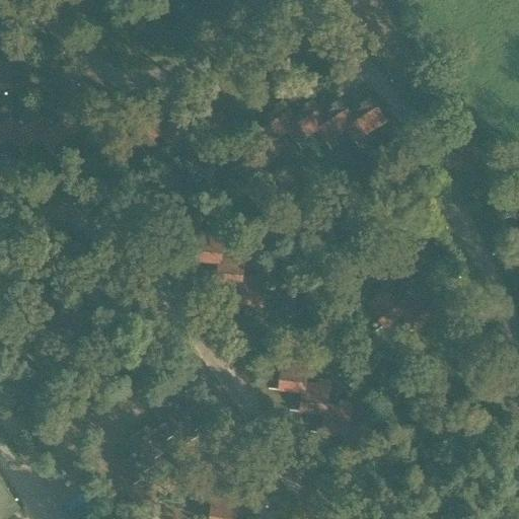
[(348,130),(348,131),(347,131),(356,144),(386,124),(371,98),(361,105),(362,108),(352,116),(357,124),(348,130)]
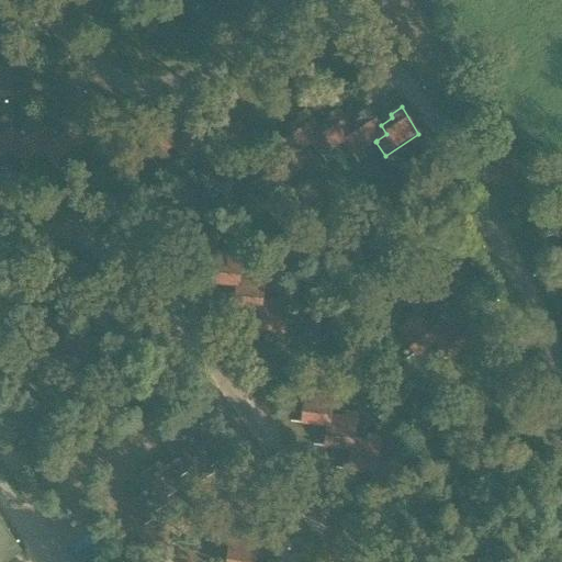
[(346,142),(345,143),(353,156),(375,142),(377,142),(377,141),(386,134),(381,125),(370,108),(359,115),(361,119),(350,125),(349,126),(356,135),(346,142)]
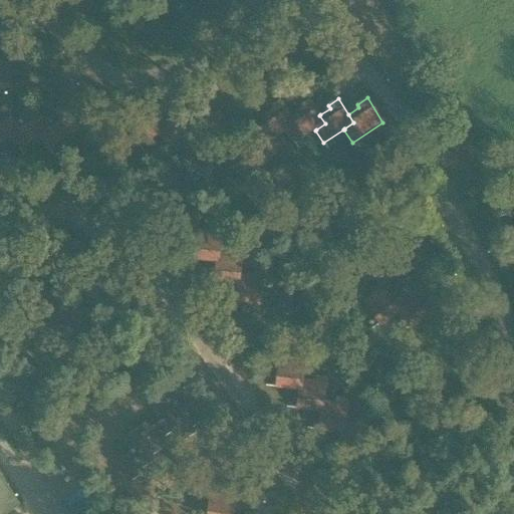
[(288,131),(287,132),(295,144),(315,131),(316,130),(325,123),(319,115),(320,114),(310,99),(299,106),(301,109),(291,115),(291,116),(296,124),(288,131)]
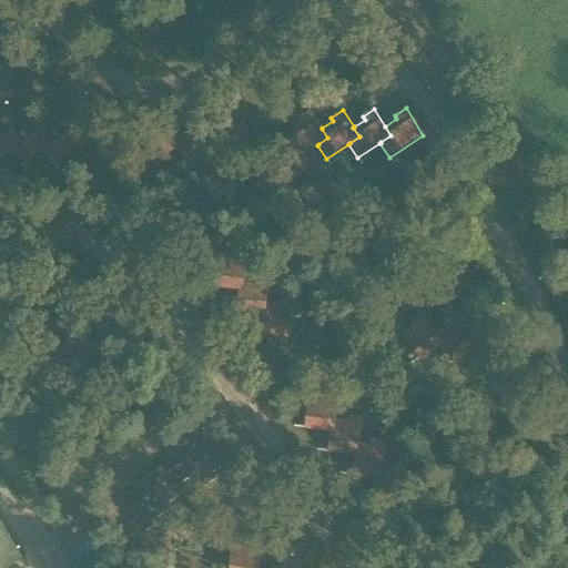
[(285,144),(295,160),(317,145),(318,144),(327,138),(322,129),(311,111),(300,118),(302,121),(291,130),(296,138),(285,144)]
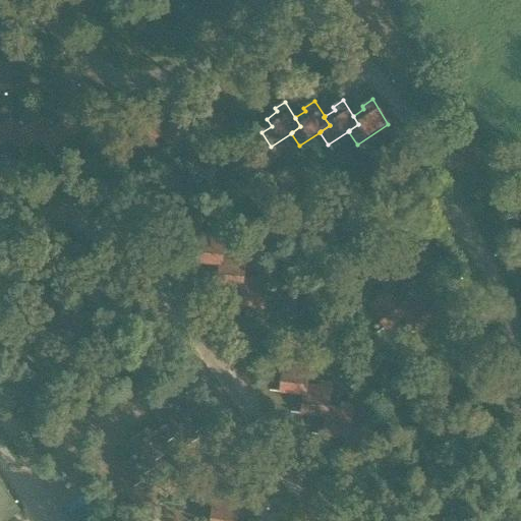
[(20,151),(42,138),(51,131),(46,123),(36,107),(25,114),(27,117),(16,123),(21,132),(13,138),(20,151)]
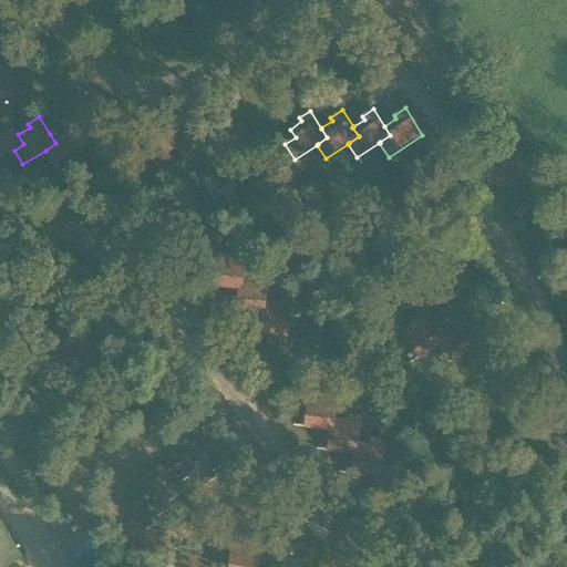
[(23,144),(18,134),(8,117),(0,121),(0,158),(14,151),(23,144)]
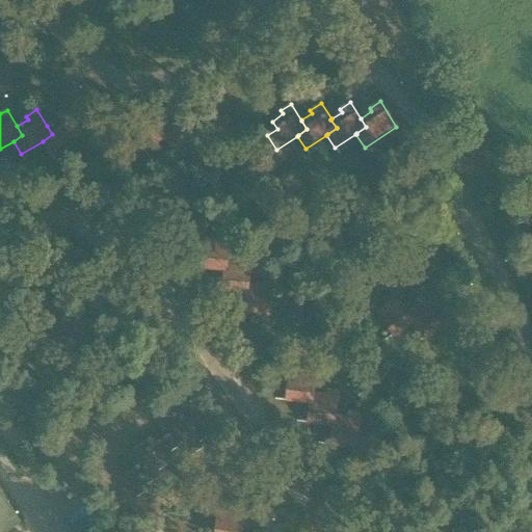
[(200,269),(224,271),(227,271),(228,262),(229,262),(231,237),(219,235),(218,241),(203,240),(200,269)]
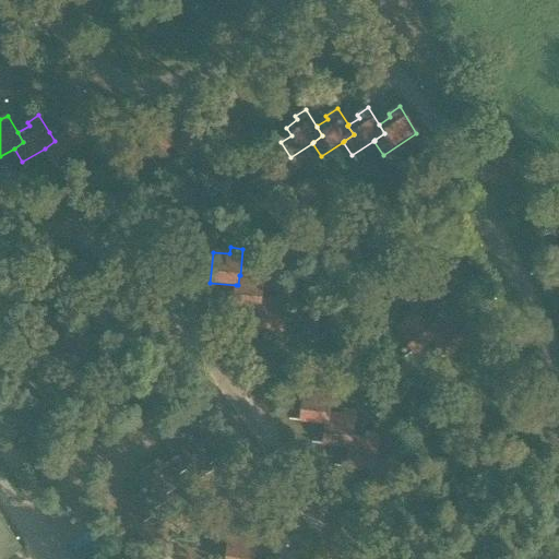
[(234,305),(233,306),(258,309),(258,308),(261,309),(262,299),(263,299),(266,272),(253,271),(252,277),(240,275),(239,275),(238,285),(236,285),(234,305)]
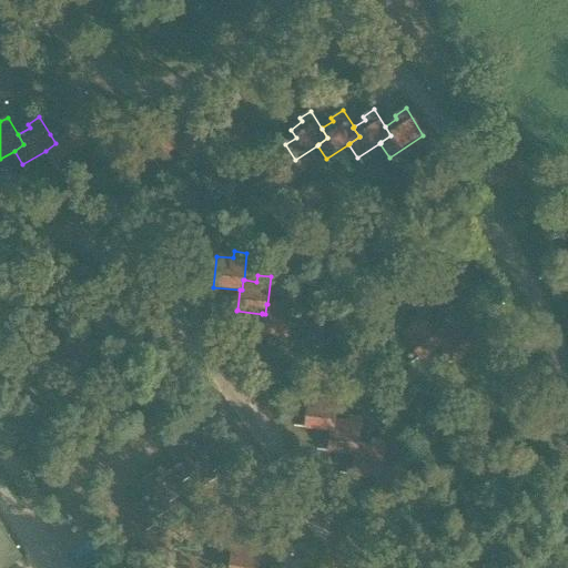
[(262,314),(260,334),(290,337),(294,300),(281,298),(280,305),(266,304),(265,314),(262,314)]
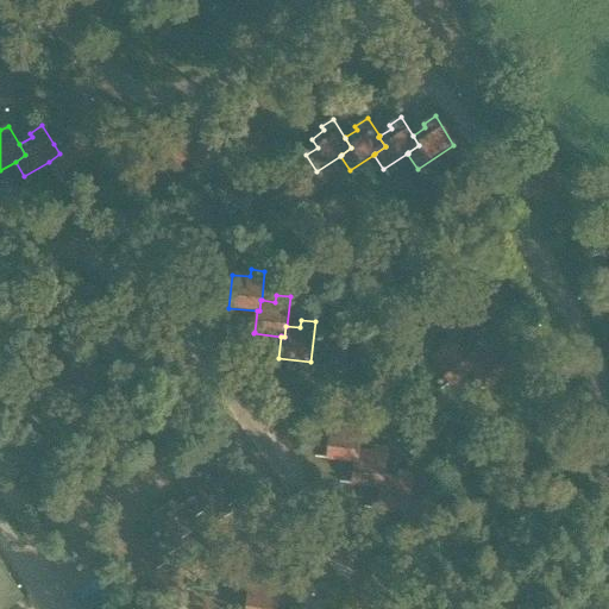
[(450,385),(472,370),(466,360),(451,336),(438,345),(441,351),(431,358),(450,385)]
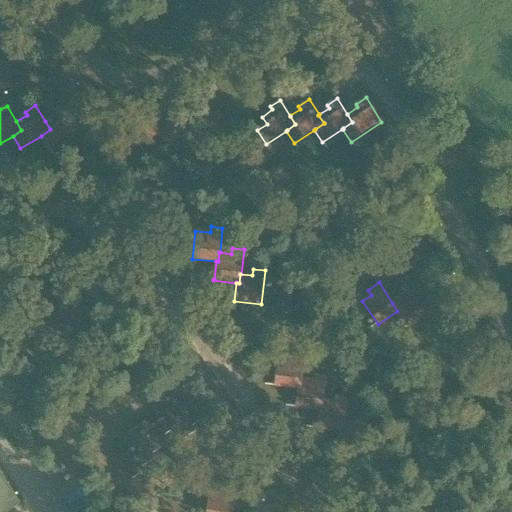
[(407,327),(426,314),(421,307),(407,286),(397,293),(400,298),(392,303),(397,311),(407,327)]
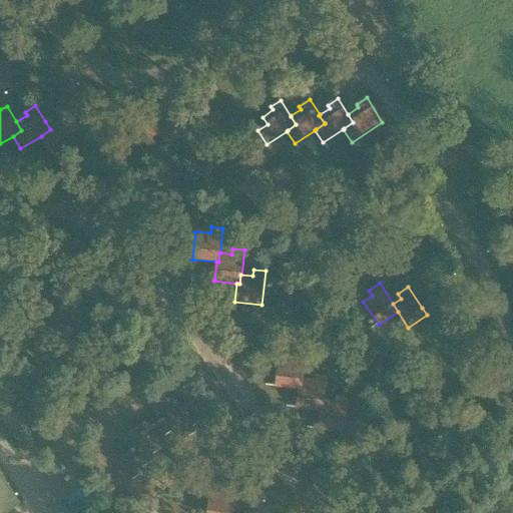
[(75,339),(66,347),(76,359),(85,351),(75,339)]
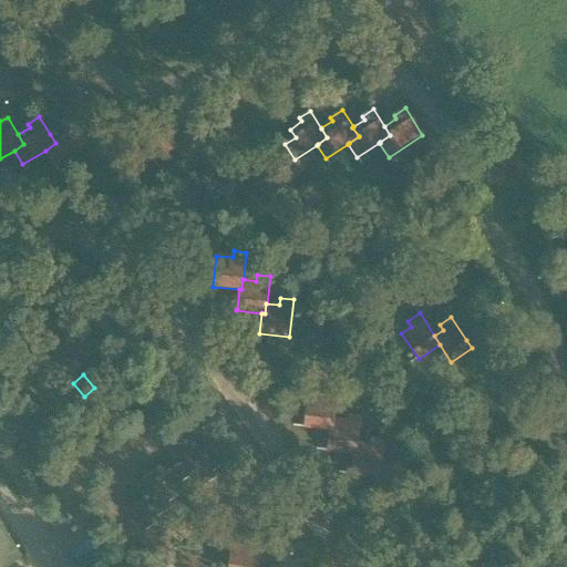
[(313,429),(331,431),(333,431),(334,421),(338,393),(326,392),(325,399),(308,397),(305,428),(313,429)]
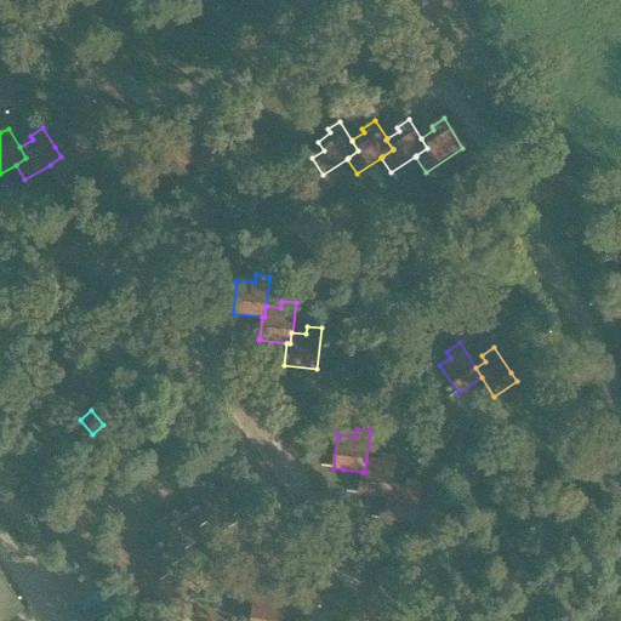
[(359,495),(388,497),(391,497),(392,486),(396,457),(381,455),(381,462),(366,461),(365,472),(363,472),(359,495)]
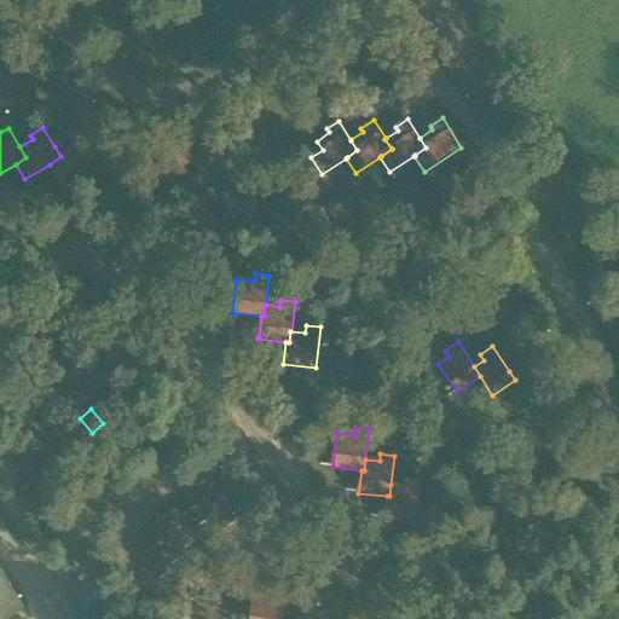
[(383,519),(411,521),(415,521),(416,512),(420,481),(405,480),(405,487),(391,485),(389,496),(387,496),(383,519)]
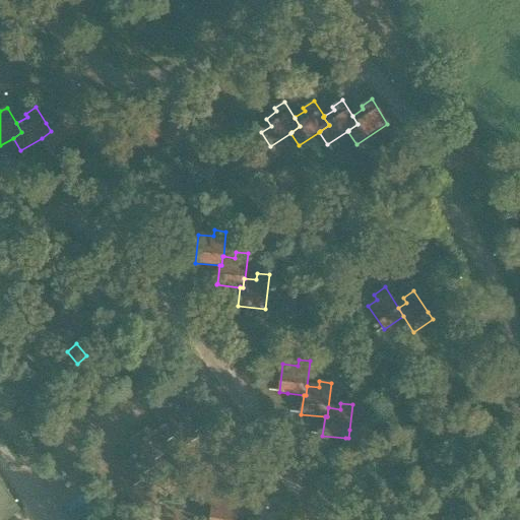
[(362,431),(349,430),(348,438),(345,438),(343,457),(370,460),(374,427),(362,425),(362,431)]
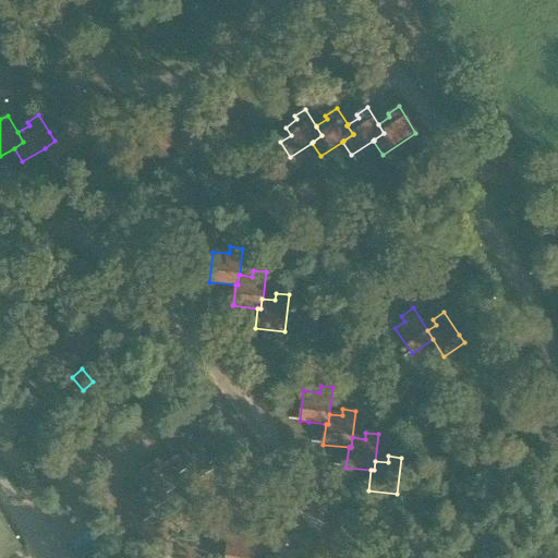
[(180,474),(185,471),(176,458),(165,465),(160,459),(134,476),(143,490),(129,499),(144,523),(157,514),(155,509),(171,499),(168,494),(185,483),(180,474)]
